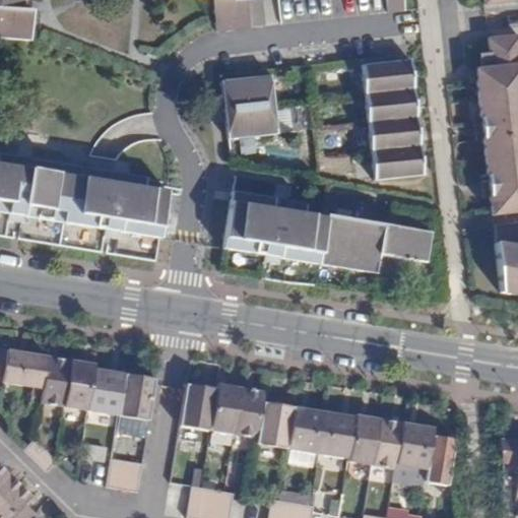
[(0,0),(0,36),(31,38),(33,28),(34,9),(23,9),(24,0),(0,0)]
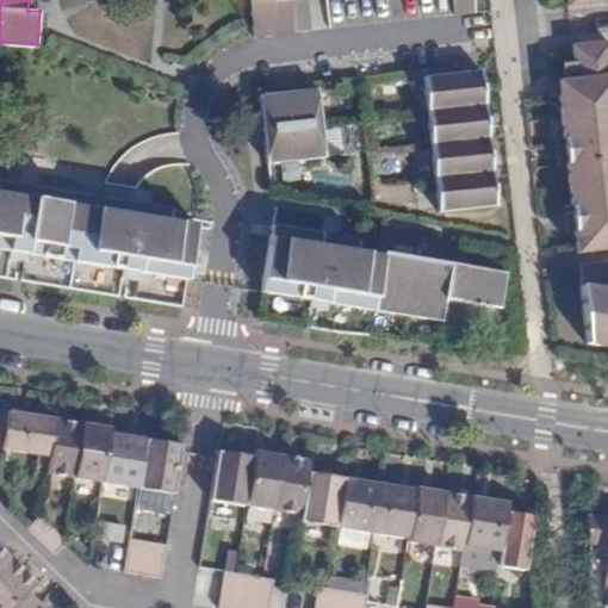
[(296,31),(291,0),(252,0),(256,36),(296,31)]
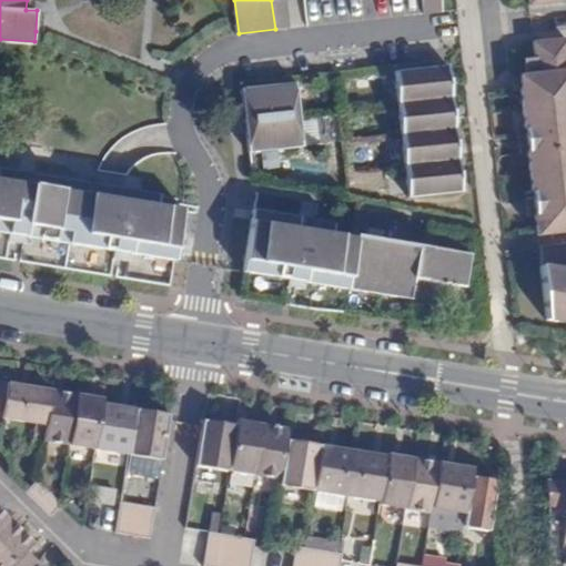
[(271,0),(275,29),(290,28),(286,0),(271,0)]
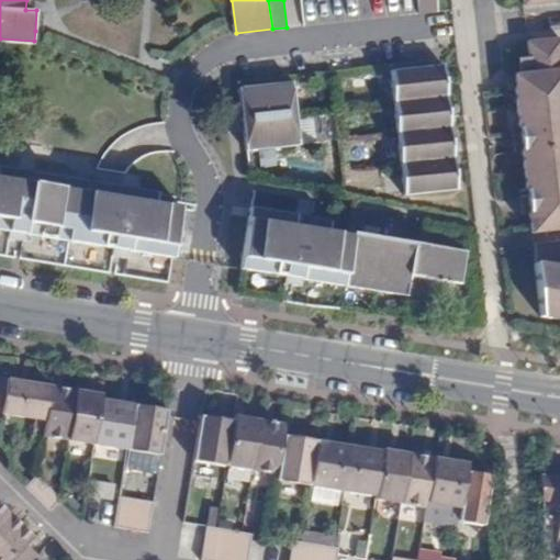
[(418,0),(421,13),(438,11),(436,0),(418,0)]
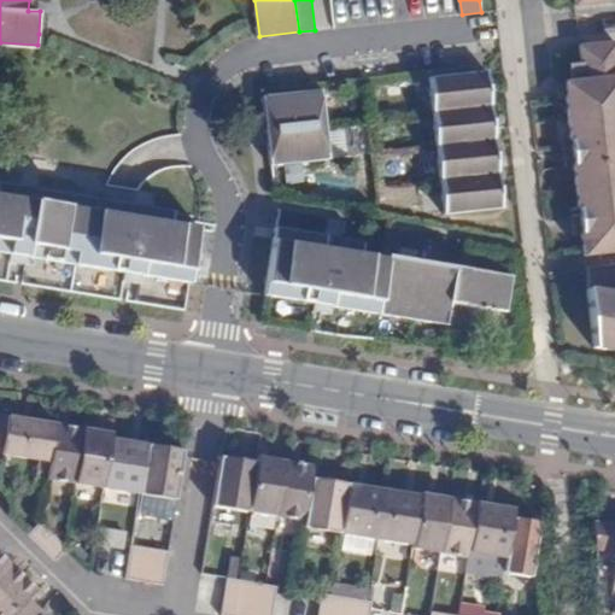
[(583,223),(584,232),(585,253),(614,250),(614,41),(581,45),(583,62),(570,63),(573,85),(567,85),(568,95),(570,119),(573,138),(574,147),(575,154),(575,164),(578,186),(580,206),(581,215),(583,223)]
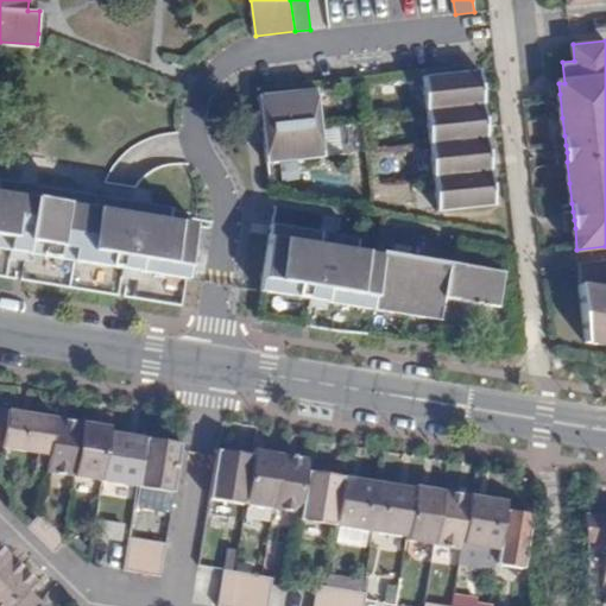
[(429,109),(485,103),(481,69),(425,75),(429,109)]
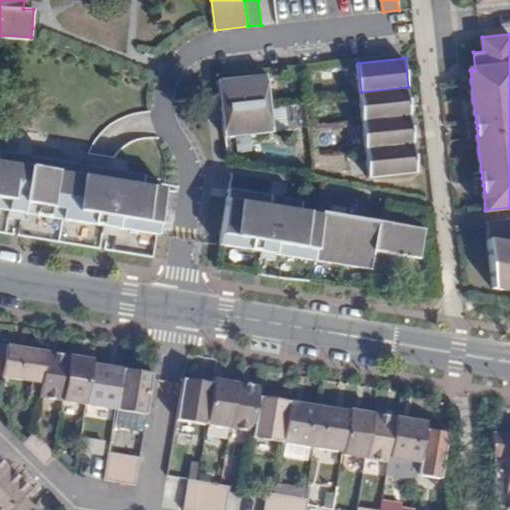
[(471,79),(470,70),(461,71),(462,80),(471,79)]
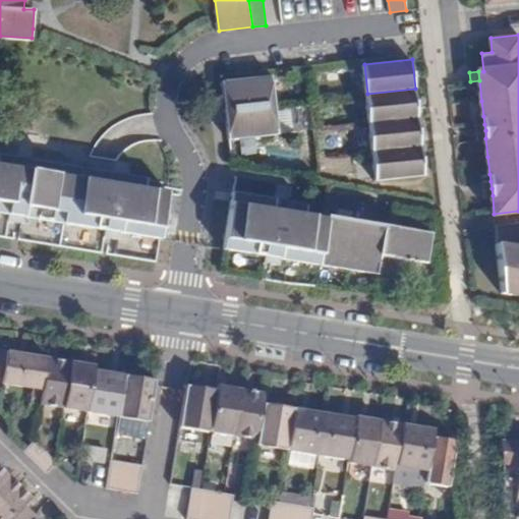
[(272,75),(224,80),(230,137),(278,132),(275,104),(272,75)]
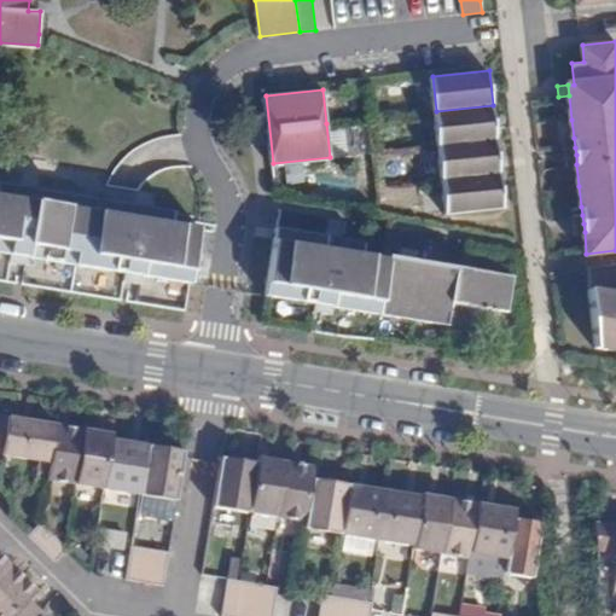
[(440,145),(497,139),(493,105),(436,111),(440,145)]
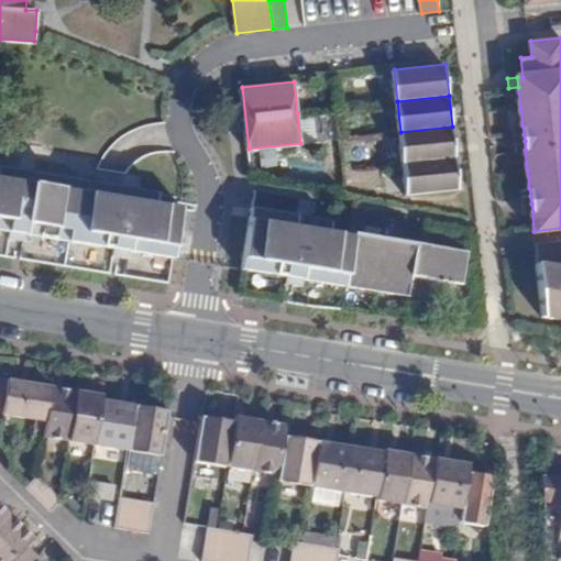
[(524,134),(523,125),(513,127),(514,132),(514,135),(524,134)]
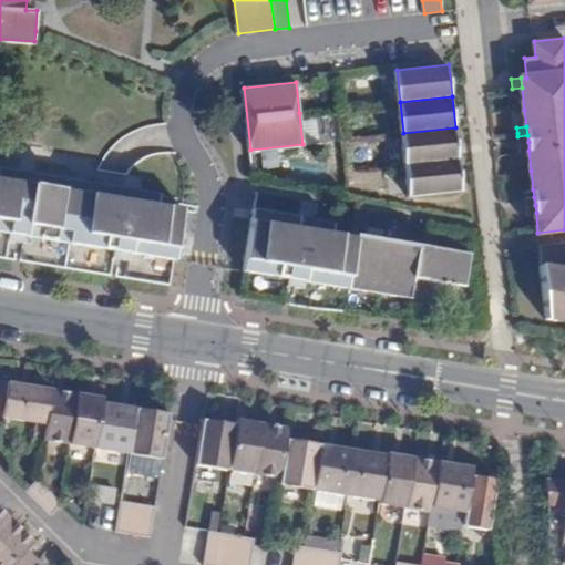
[(407,164),(459,158),(455,127),(403,133),(407,164)]
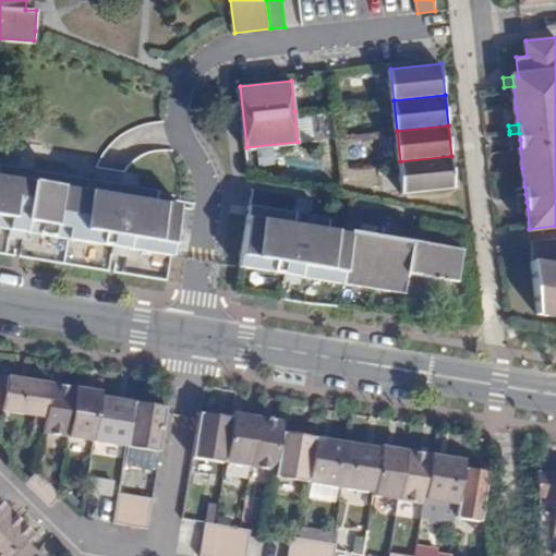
[(510,149),(520,148),(520,140),(510,141),(510,149)]
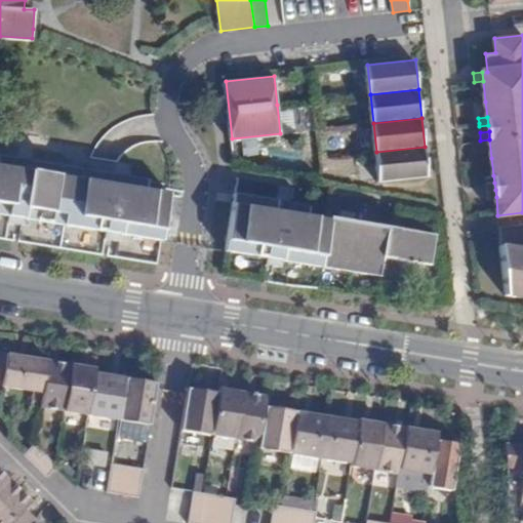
[(379,179),(428,174),(425,147),(376,152),(379,179)]
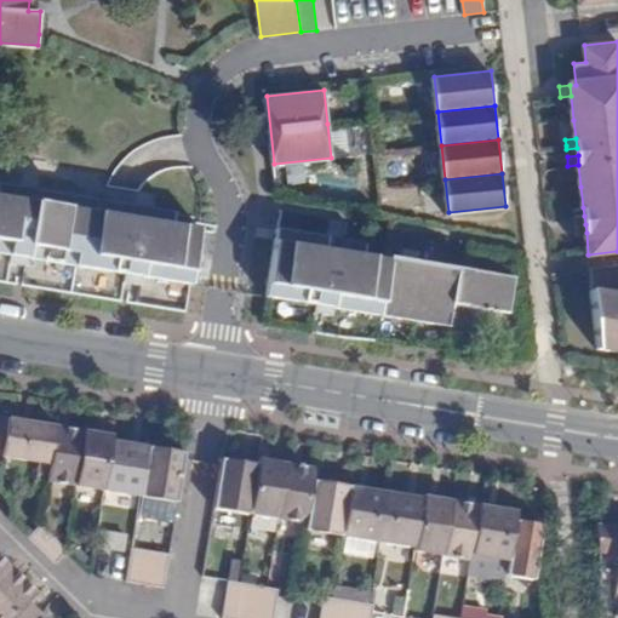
[(0,250),(12,252),(11,262),(28,264),(29,256),(78,263),(126,272),(125,280),(142,282),(144,274),(192,282),(201,228),(175,223),(177,211),(153,207),(153,210),(149,209),(147,223),(136,221),(138,205),(40,189),(38,204),(27,202),(28,190),(24,189),(24,187),(0,183),(0,184),(0,250)]
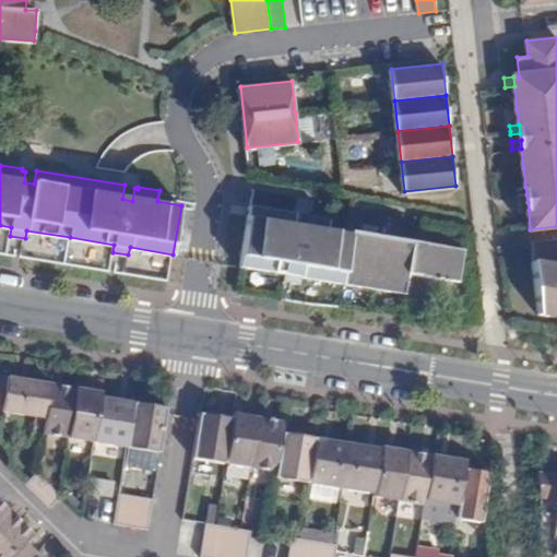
[(36,170),(22,168),(22,170),(25,172),(24,182),(34,184),(36,170)]
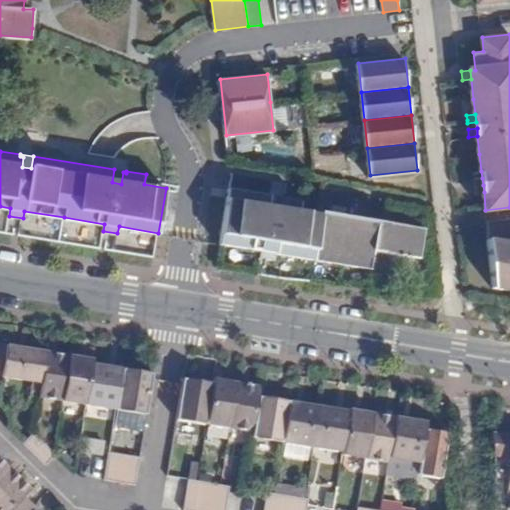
[(126,173),(126,171),(114,169),(112,182),(121,184),(123,172),(126,173)]
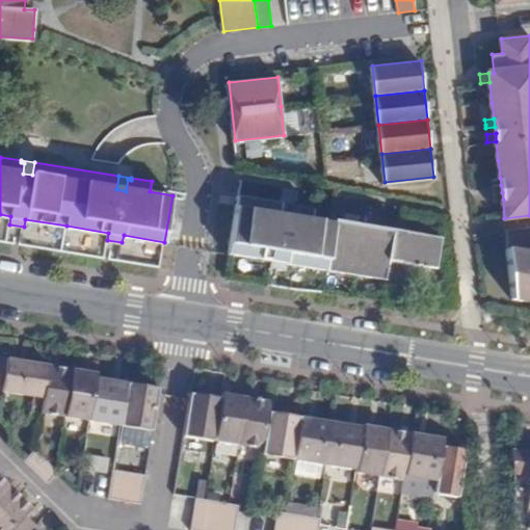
[(492,186),(501,185),(500,178),(491,179),(492,186)]
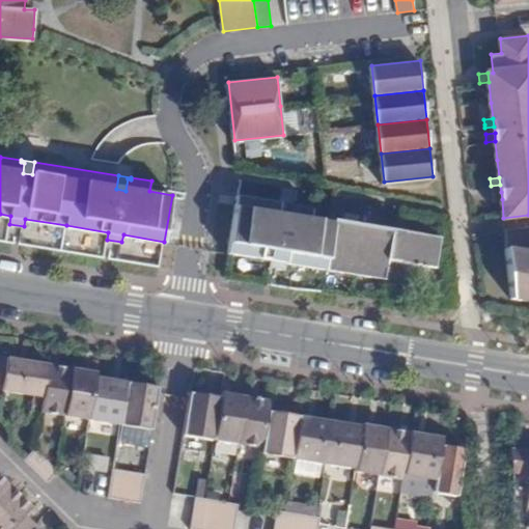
[(493,200),(502,199),(501,192),(492,193),(493,200)]
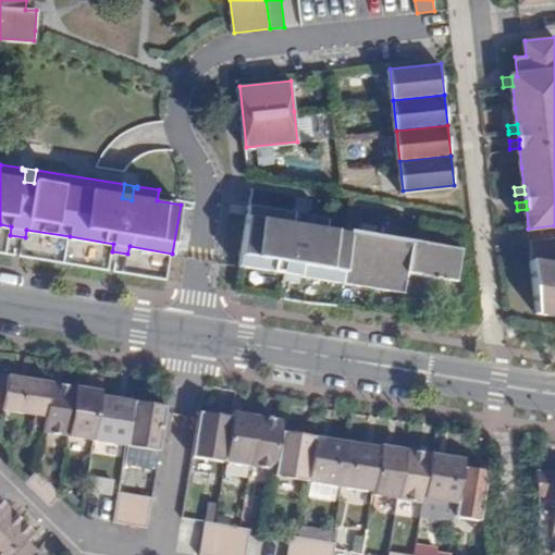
[(293,225),(295,212),(250,205),(249,213),(241,264),(260,268),(280,271),(284,271),(283,279),(290,280),(291,273),(317,276),(342,281),(373,286),(404,291),(407,271),(457,279),(463,248),(412,241),(382,235),(352,231),(352,232),(329,229),(330,218),(309,214),(309,217),(305,216),(303,227),(293,225)]
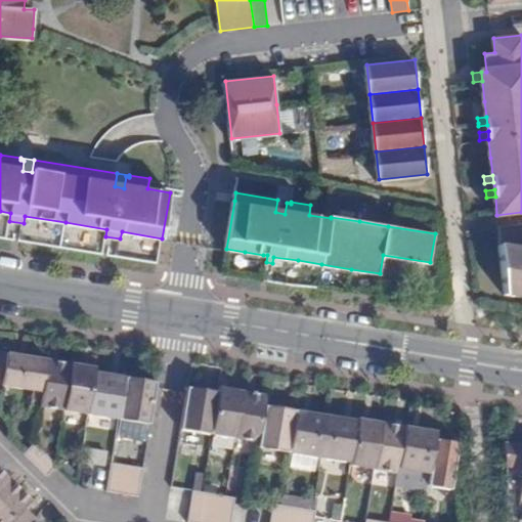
[(291,202),(277,200),(275,212),(285,214),(287,203),(291,204),(291,202)]
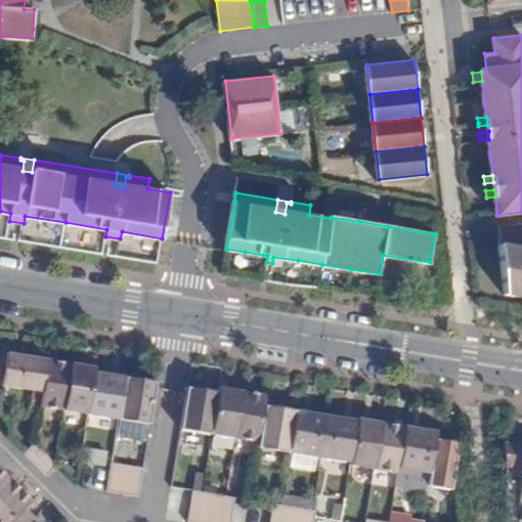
[(521,222),(498,225),(498,226),(506,293),(521,296),(521,222)]
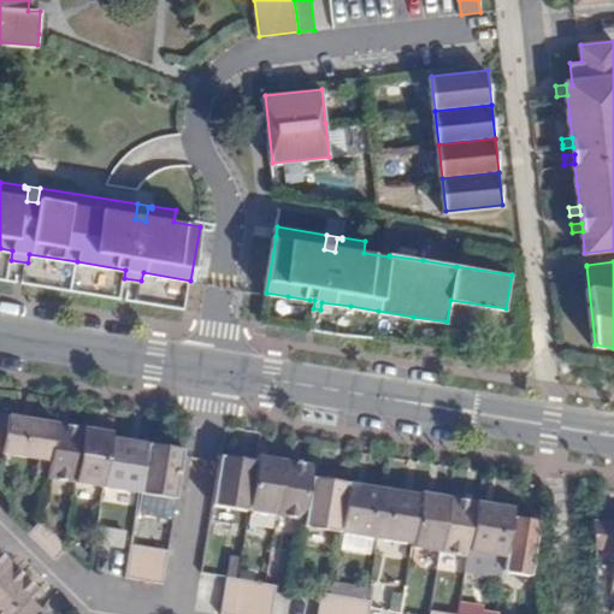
[(310,300),(288,296),(285,305),(308,308),(310,300)]
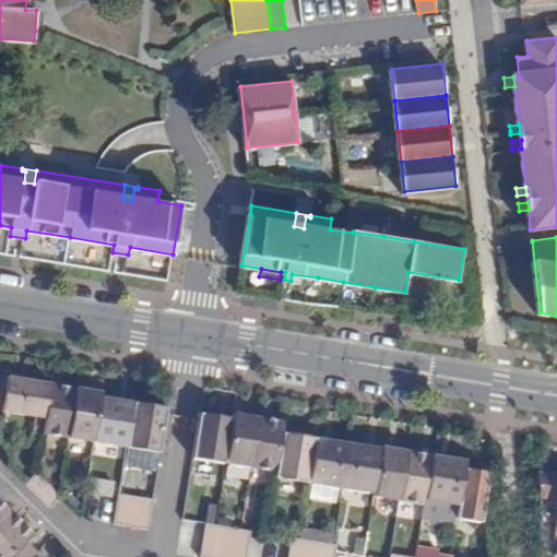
[(0,407),(3,409),(9,375),(0,372),(0,407)]
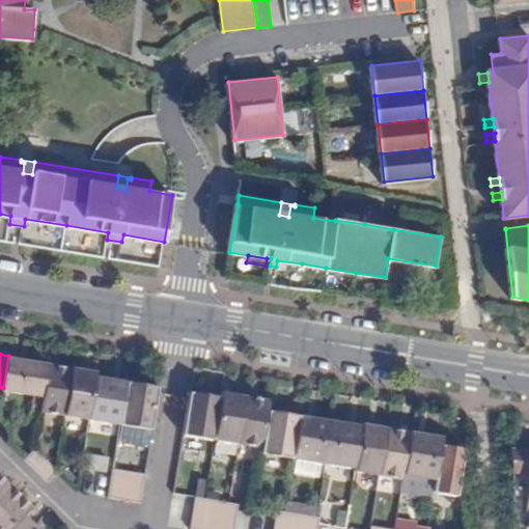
[(43,410),(50,363),(8,356),(3,388),(35,393),(32,408),(43,410)]
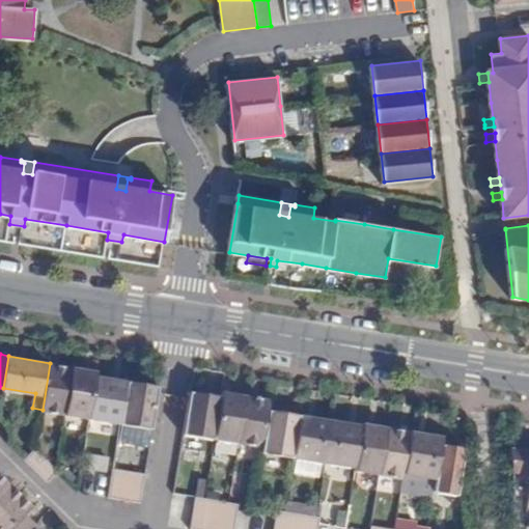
[(75,367),(50,363),(43,410),(66,414),(75,367)]
